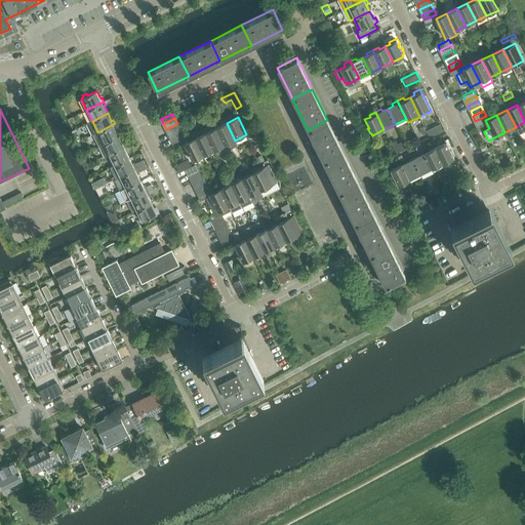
[(342,152),(327,120),(308,130),(323,161),(342,152)]
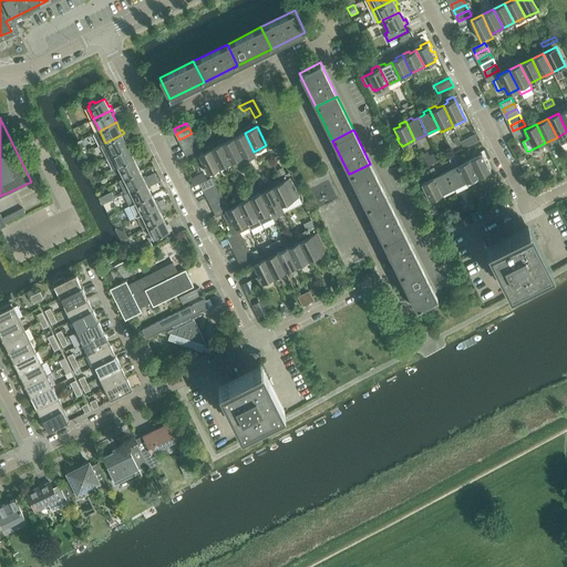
[(127,146),(124,138),(126,137),(124,133),(105,143),(100,145),(106,157),(127,146)]
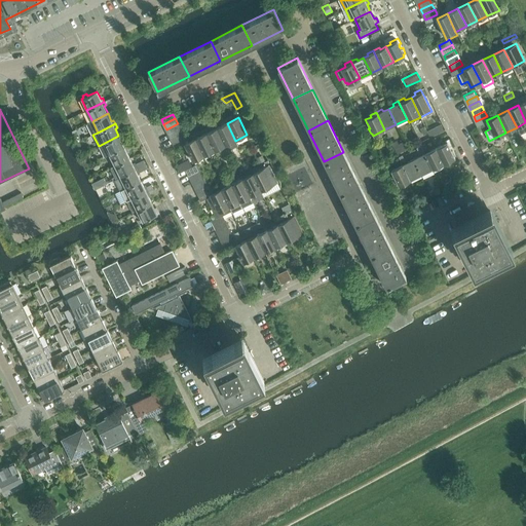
[(168,135),(180,128),(178,123),(166,129),(168,135)]
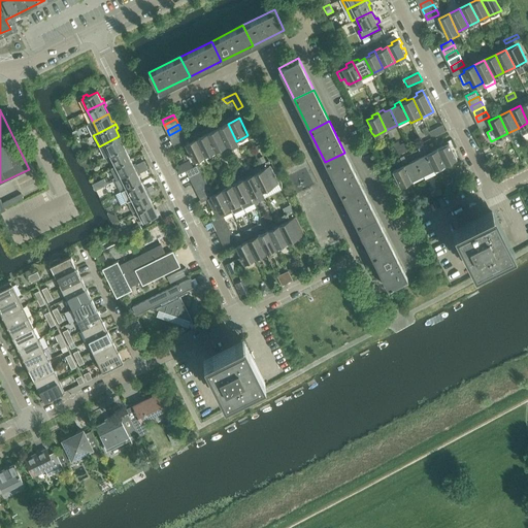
[(236,141),(228,124),(218,129),(226,145),(236,141)]
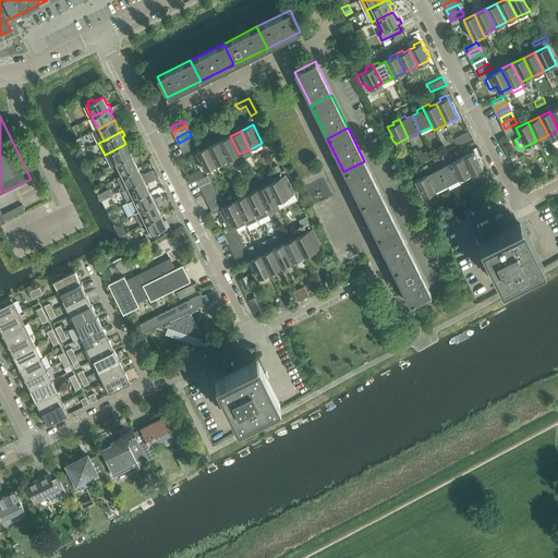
[(468,132),(461,135),(464,142),(471,138),(468,132)]
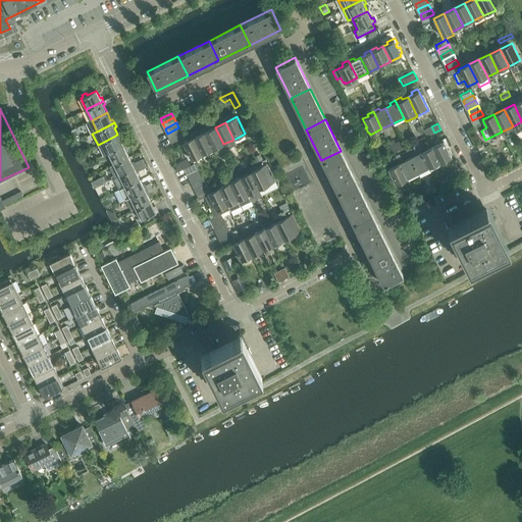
[(170,139),(180,133),(178,127),(167,134),(170,139)]
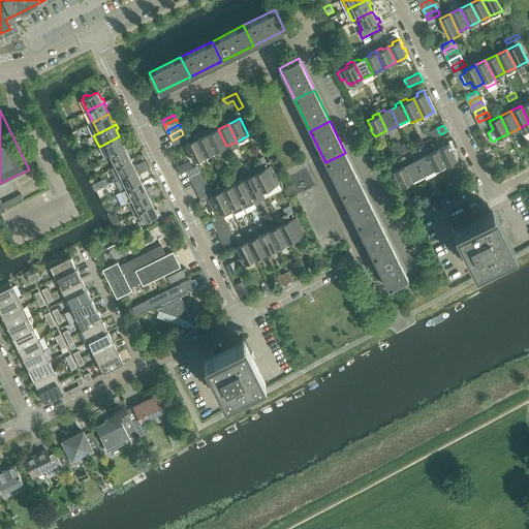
[(226,146),(218,129),(207,134),(216,152),(224,148),(226,152),(228,151),(226,146)]
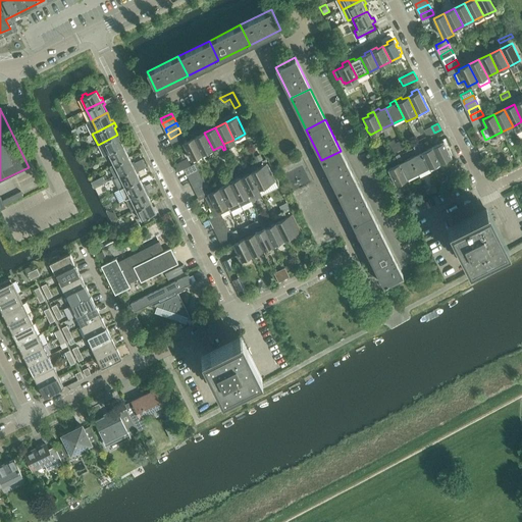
[(172,144),(184,138),(180,133),(170,139),(172,144)]
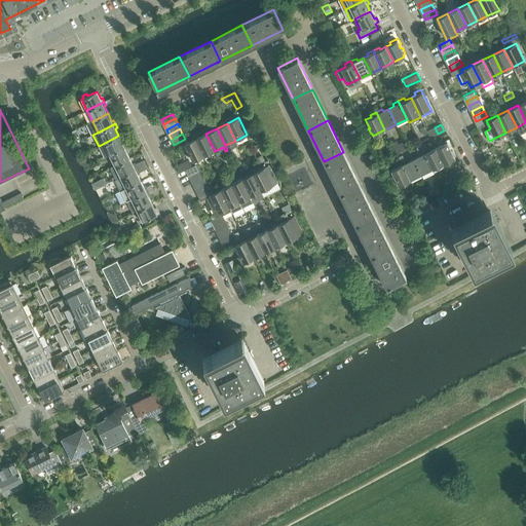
[(215,151),(205,134),(195,139),(203,156),(215,151)]
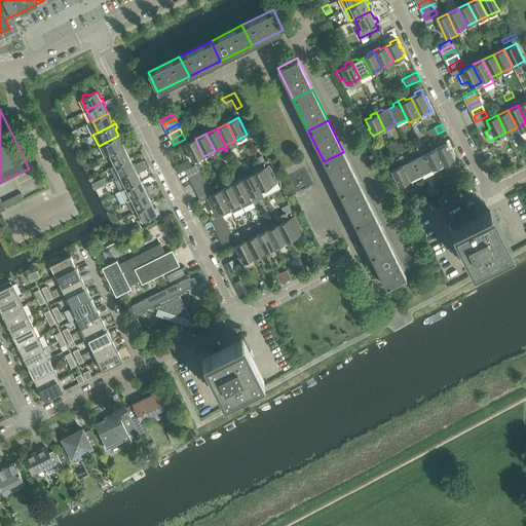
[(99,146),(104,157),(109,154),(126,146),(124,142),(122,143),(118,136),(99,146)]
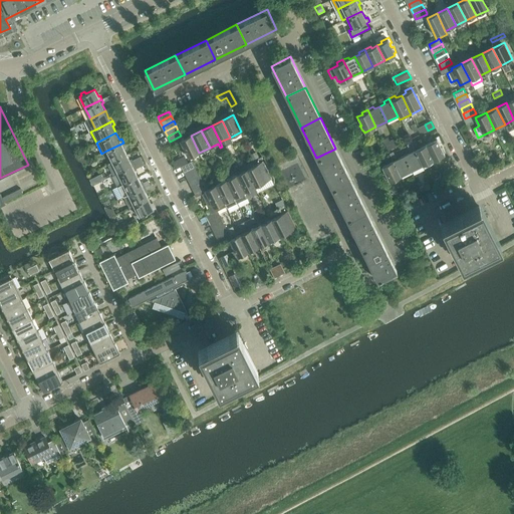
[(199,153),(191,136),(180,141),(189,158),(197,154),(200,161),(203,159),(199,153)]
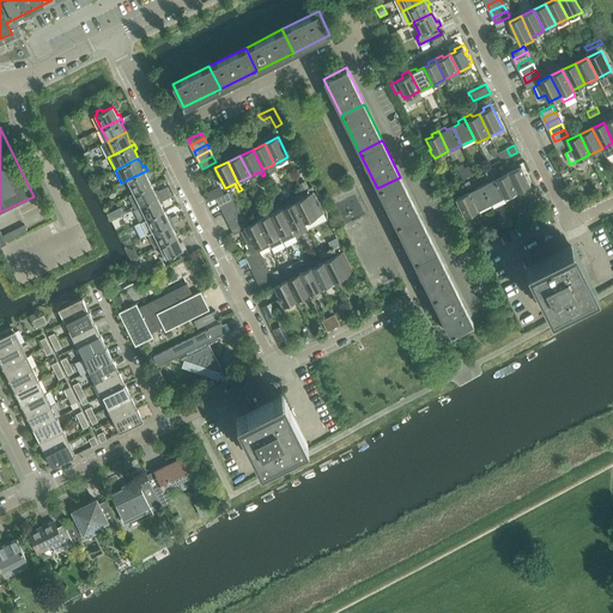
[(529,184),(523,171),(528,170),(523,162),(513,168),(514,170),(508,173),(516,190),(529,184)]
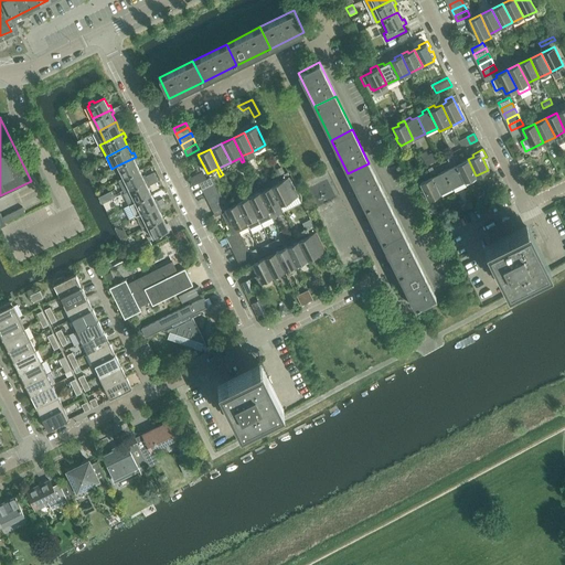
[(434,151),(422,157),(426,166),(438,160),(434,151)]
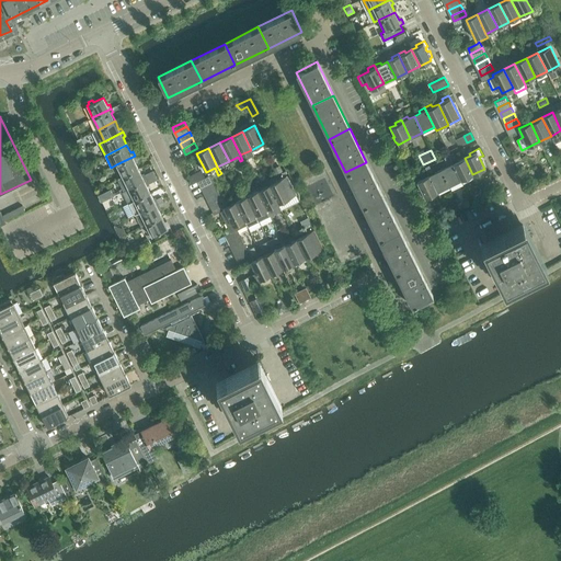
[(138,169),(135,161),(137,160),(135,156),(116,164),(122,176),(138,169)]
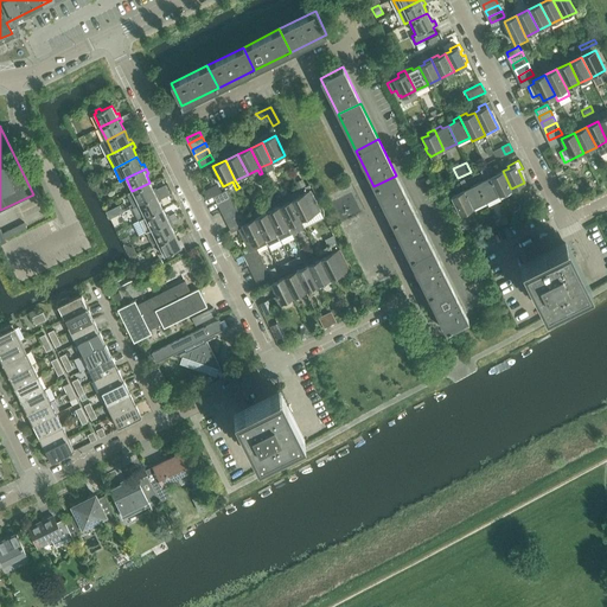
[(511,189),(503,171),(497,174),(494,172),(493,173),(489,174),(487,176),(498,196),(511,189)]
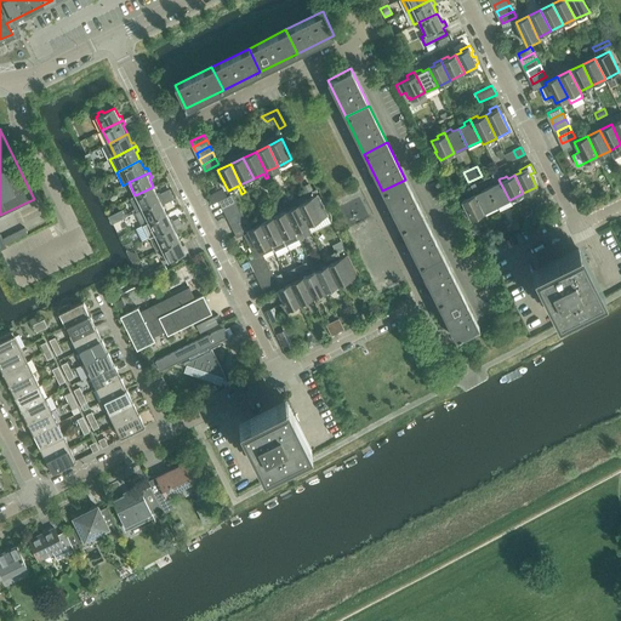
[(423,216),(405,180),(382,191),(400,228),(423,216)]
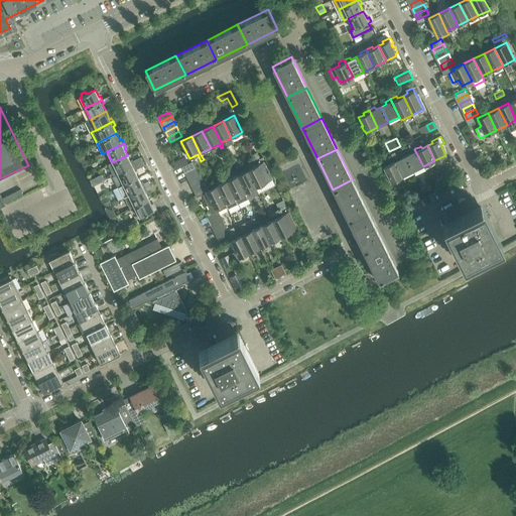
[(423,166),(414,149),(411,151),(409,152),(410,154),(405,156),(413,171),(423,166)]
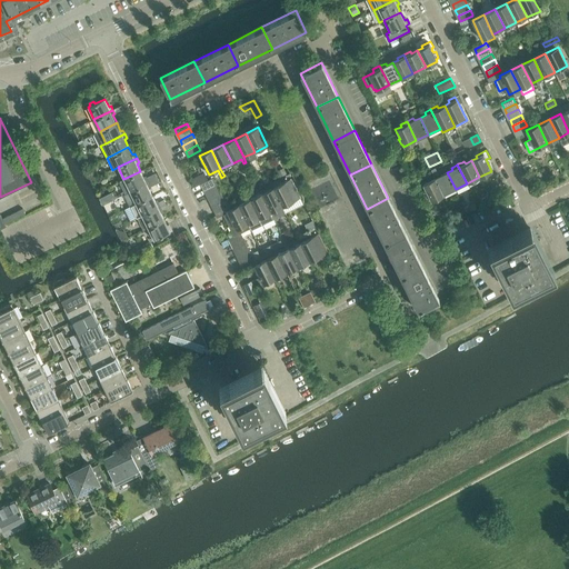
[(126,193),(129,191),(149,182),(147,178),(145,179),(140,171),(123,179),(119,181),(126,193)]
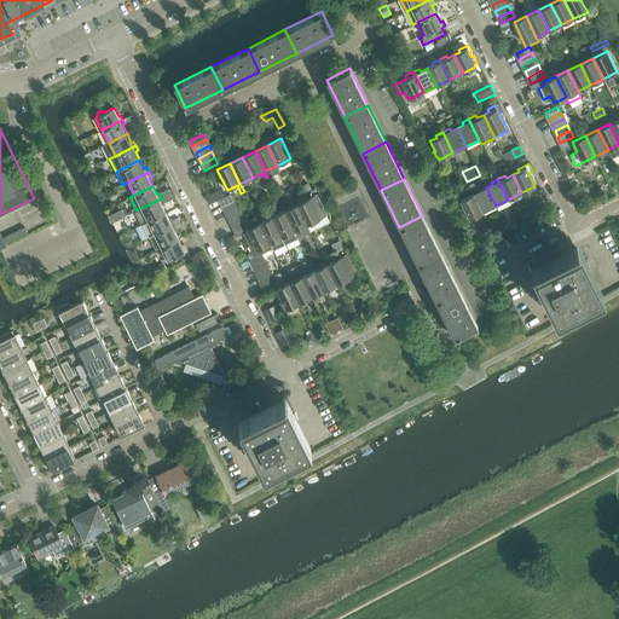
[(496,206),(486,187),(480,191),(479,189),(476,189),(472,191),(482,212),(496,206)]
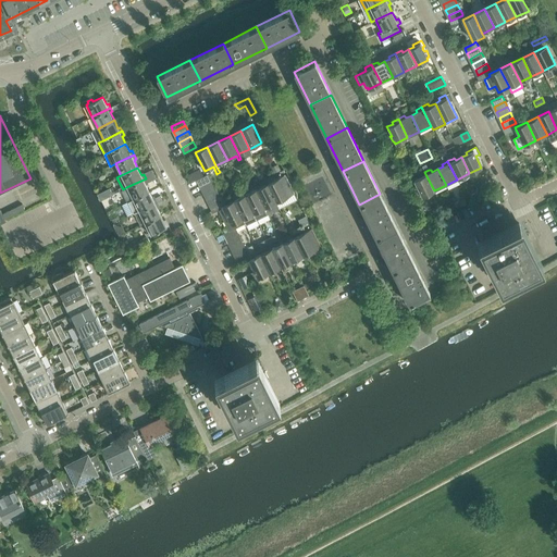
[(434,190),(424,172),(418,175),(419,177),(413,181),(418,189),(417,190),(419,196),(421,195),(421,197),(434,190)]
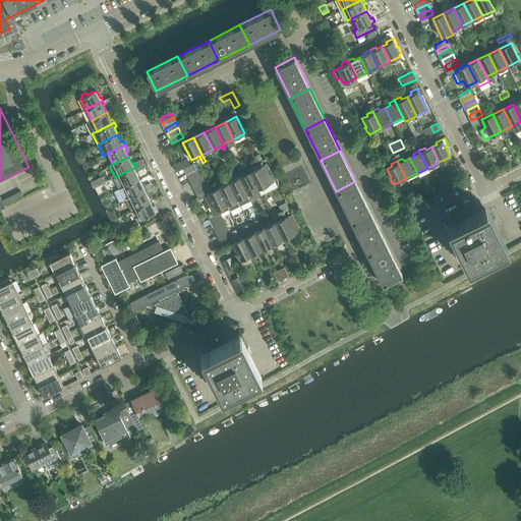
[(187,173),(197,168),(195,163),(184,168),(187,173)]
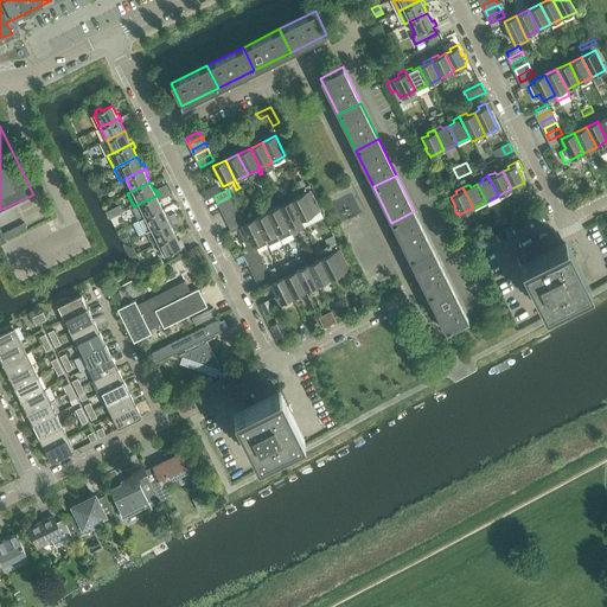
[(291,200),(301,221),(320,211),(311,191),(291,200)]
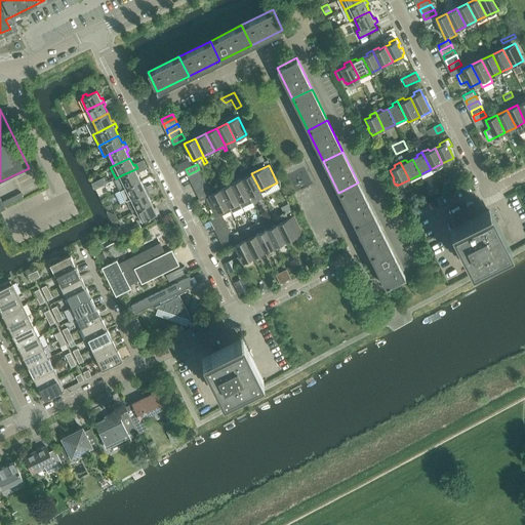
[(140,179),(136,172),(138,171),(137,168),(119,176),(120,177),(116,179),(120,190),(140,179)]
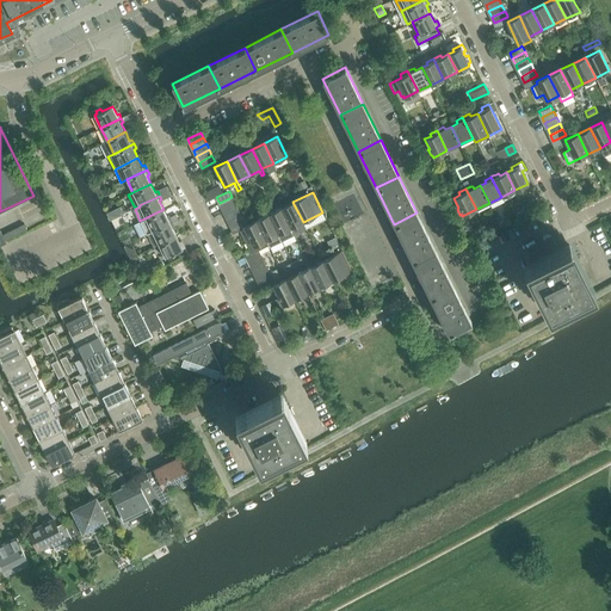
[(222,209),(235,203),(232,197),(220,203),(222,209)]
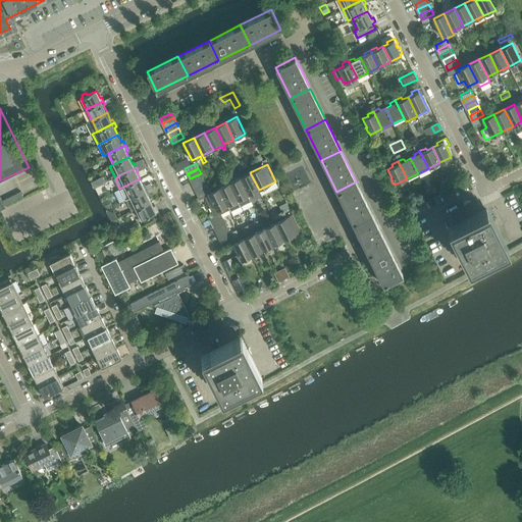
[(458,170),(453,173),(456,180),(461,178),(458,170)]
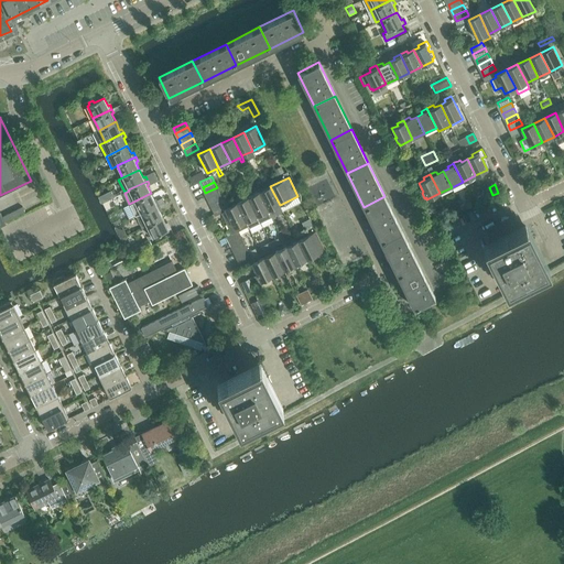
[(280,205),(270,186),(259,192),(269,210),(280,205)]
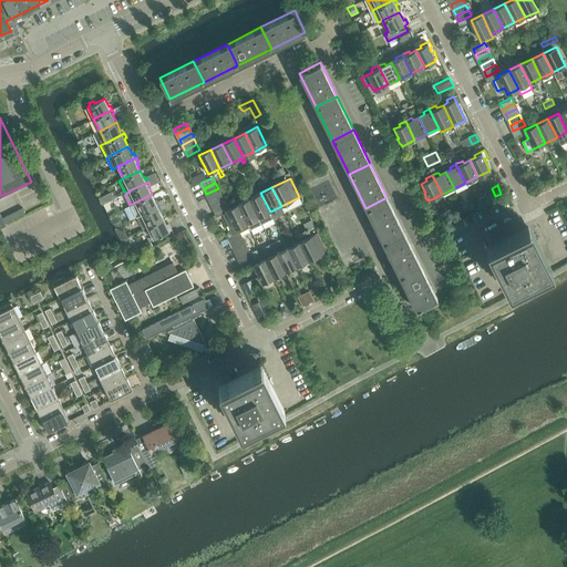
[(208,199),(220,194),(218,188),(206,194),(208,199)]
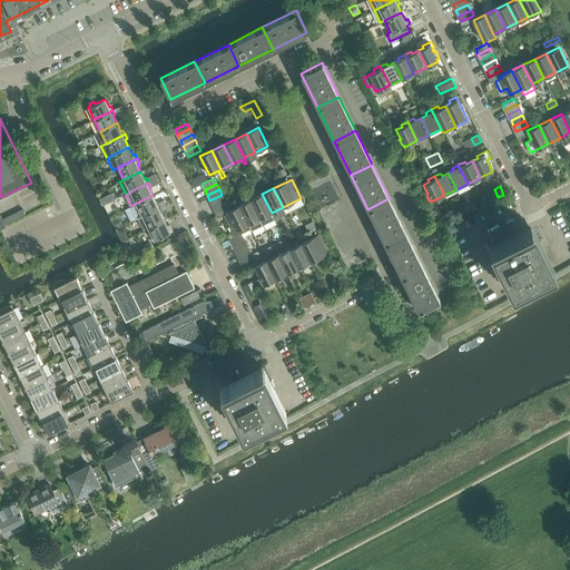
[(102,197),(99,198),(102,205),(105,204),(116,198),(112,193),(102,197)]
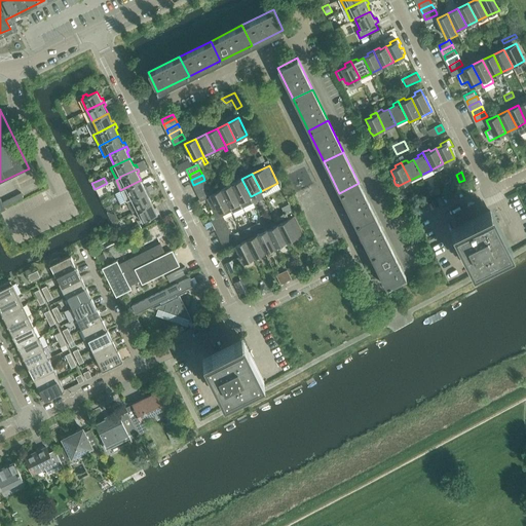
[(251,196),(241,179),(231,184),(242,208),(254,202),(251,196)]
